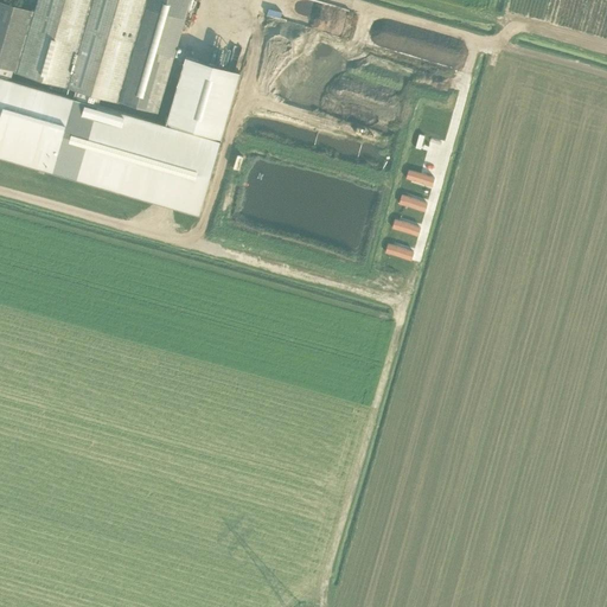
[(25,0),(23,8),(0,1),(0,155),(199,213),(241,72),(187,57),(166,125),(98,106),(102,94),(158,110),(178,39),(190,0),(25,0)]
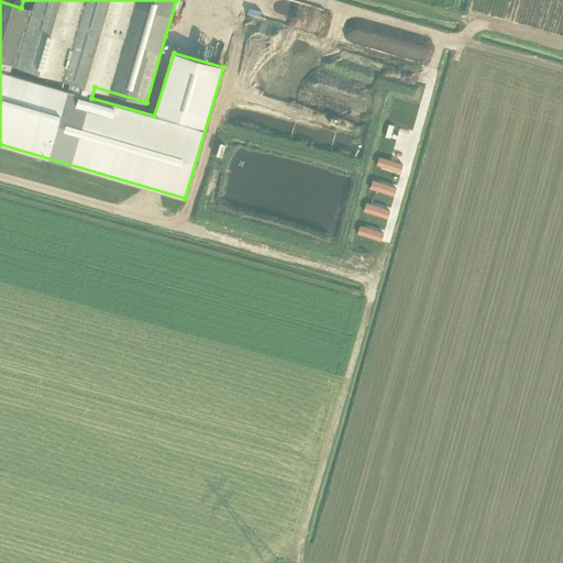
[(377,159),(375,167),(400,174),(404,166),(377,159)]
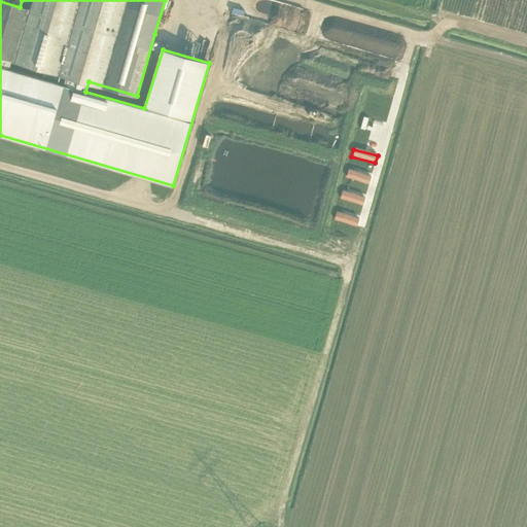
[(348,170),(346,177),(370,184),(372,176),(348,170)]
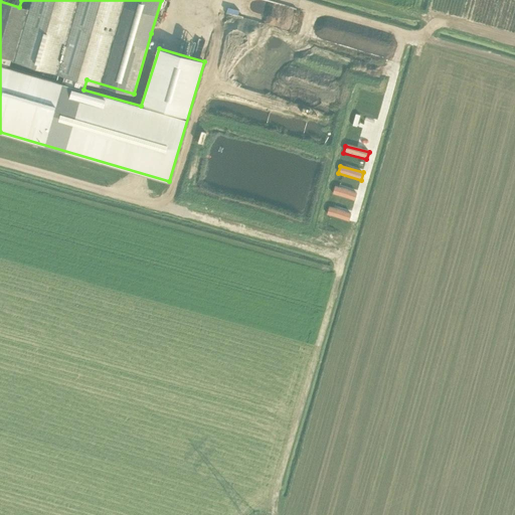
[(332,194),(355,200),(357,193),(334,186),(332,194)]
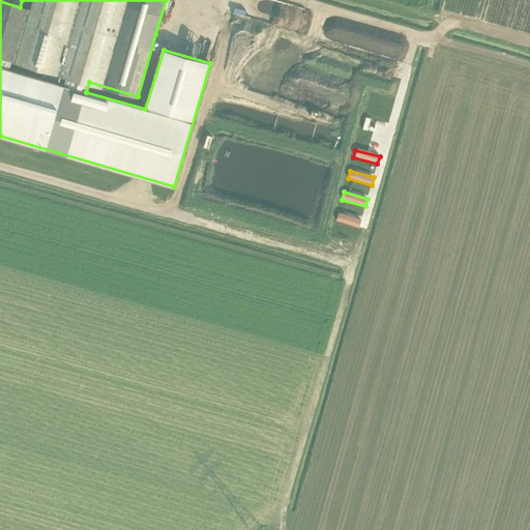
[(339,213),(336,221),(360,227),(362,219),(339,213)]
